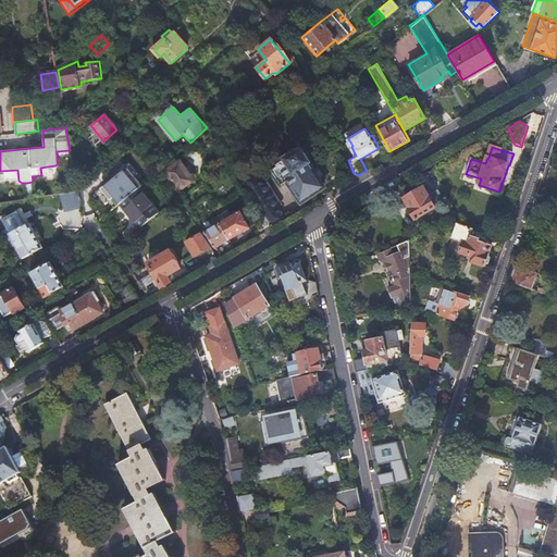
[(159,148),(151,155),(159,166),(168,160),(159,148)]
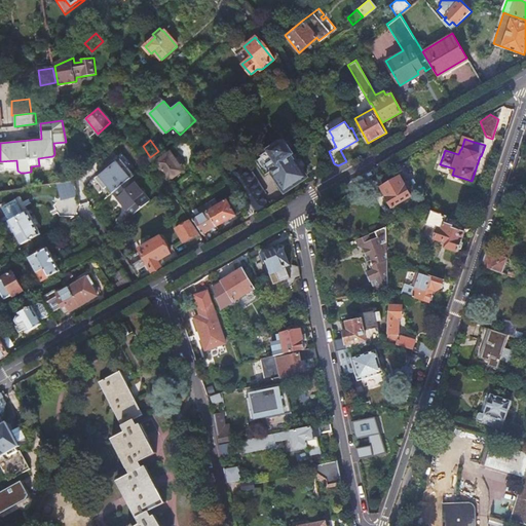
[(284,142),(261,157),(276,182),(274,183),(282,194),(306,178),(291,155),(292,154),(284,142)]
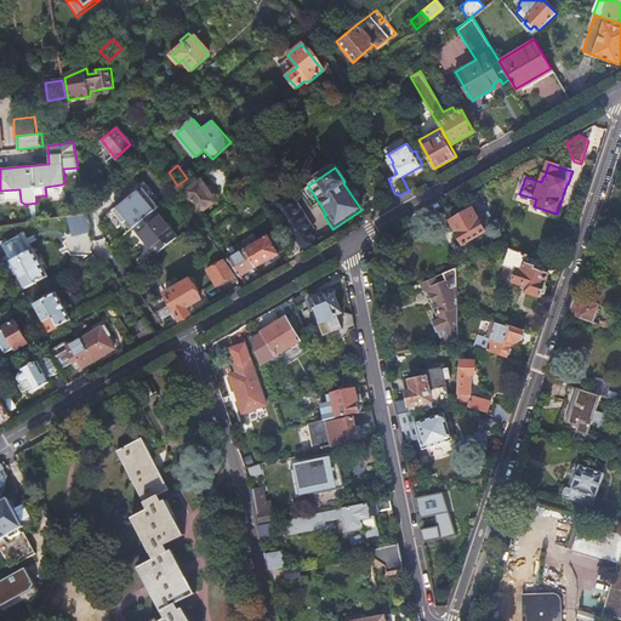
[(134,228),(154,211),(159,208),(138,183),(114,204),(115,205),(118,208),(113,211),(124,223),(127,221),(134,228)]
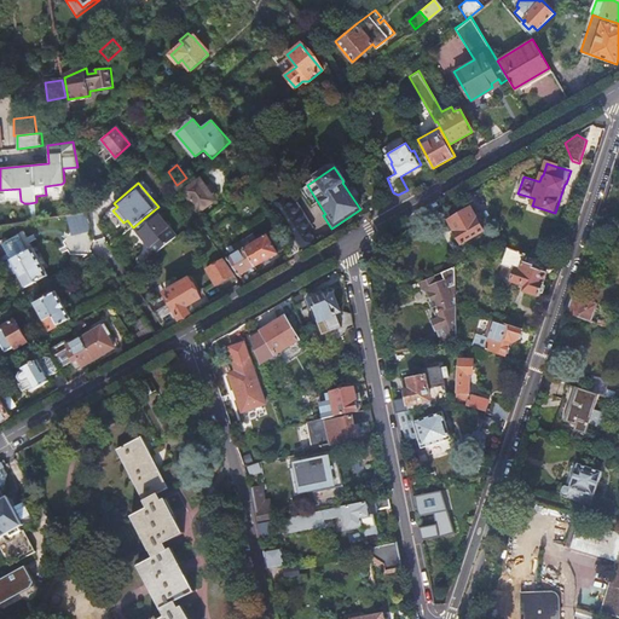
[(189,195),(185,197),(194,210),(197,207),(200,210),(209,203),(210,197),(203,186),(197,185),(190,190),(189,195)]
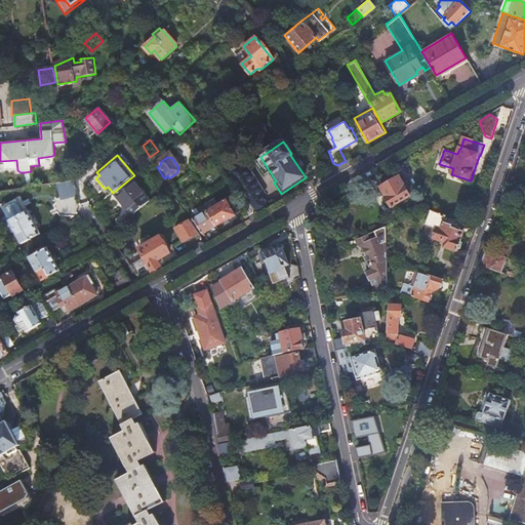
[(243,170),(234,176),(254,208),(265,202),(243,170)]
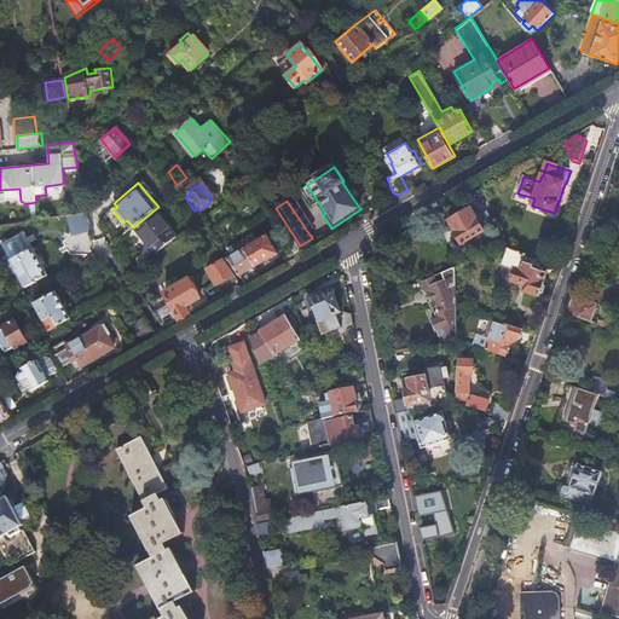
[(496,226),(490,209),(480,215),(489,230),(496,226)]
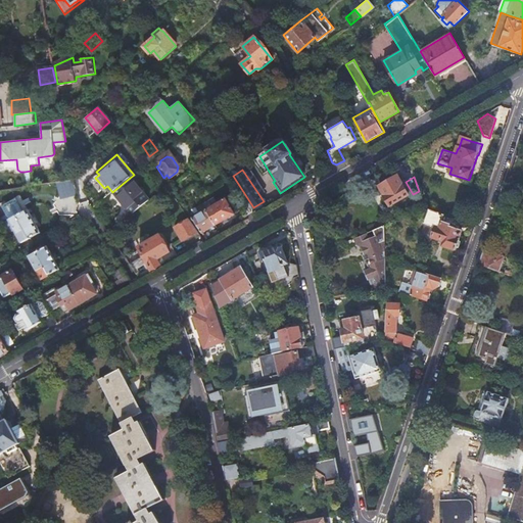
[(149,201),(130,178),(112,192),(131,216),(149,201)]
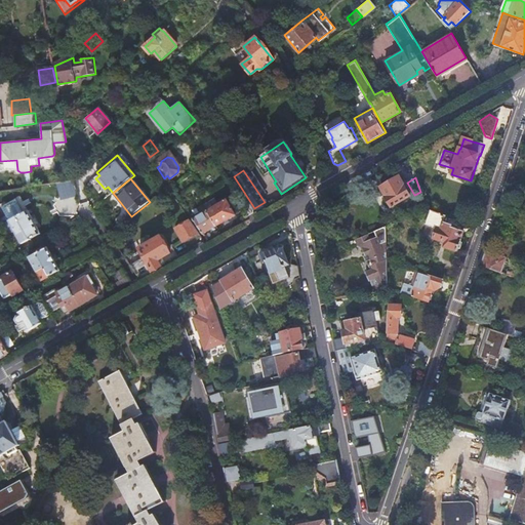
[(59,199),(77,195),(72,179),(56,183),(59,199)]
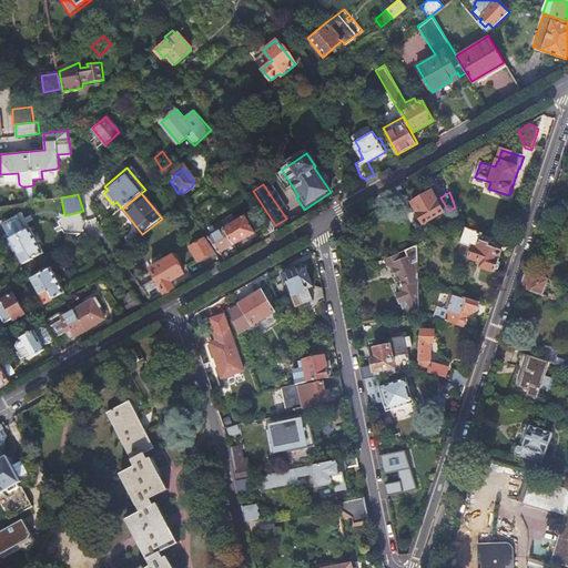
[(443,214),(448,211),(440,198),(435,201),(430,194),(413,205),(418,215),(417,216),(424,227),(444,215),(443,214)]
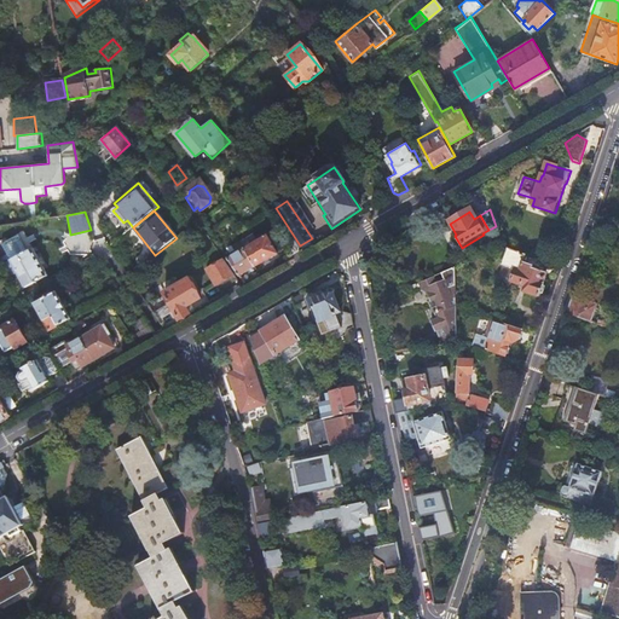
[(555,247),(563,249),(567,236),(560,232),(555,247)]
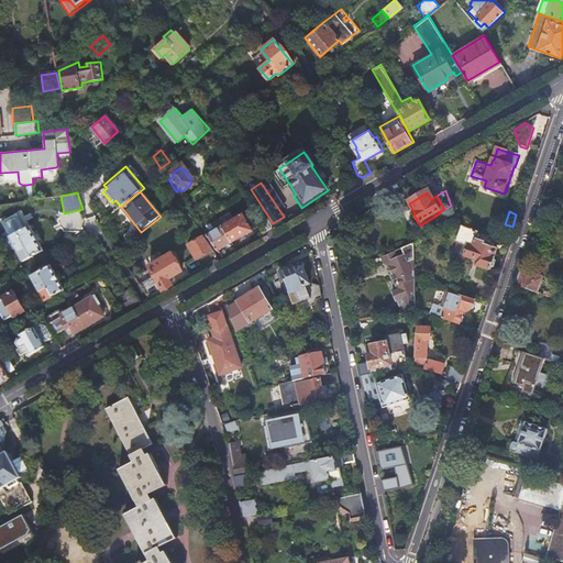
[(219,219),(222,225),(231,243),(251,231),(242,214),(233,219),(229,213),(219,219)]
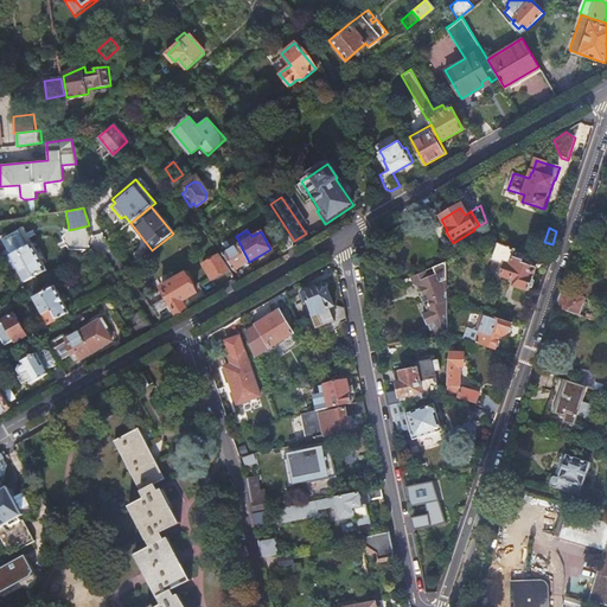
[(0,255),(0,259),(8,274),(18,269),(26,283),(46,272),(31,244),(27,248),(18,231),(1,242),(7,251),(0,255)]
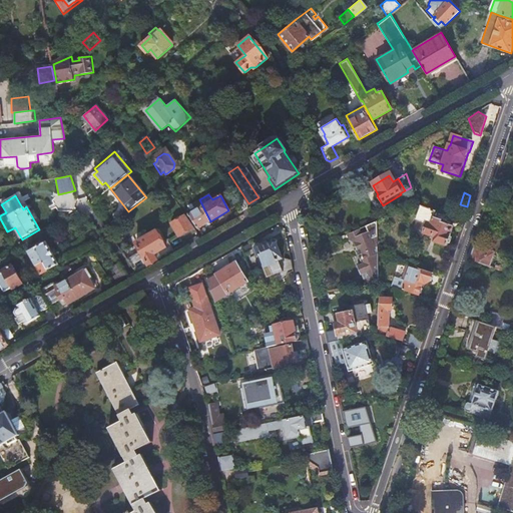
[(241,211),(248,207),(241,196),(237,199),(236,203),(241,211)]
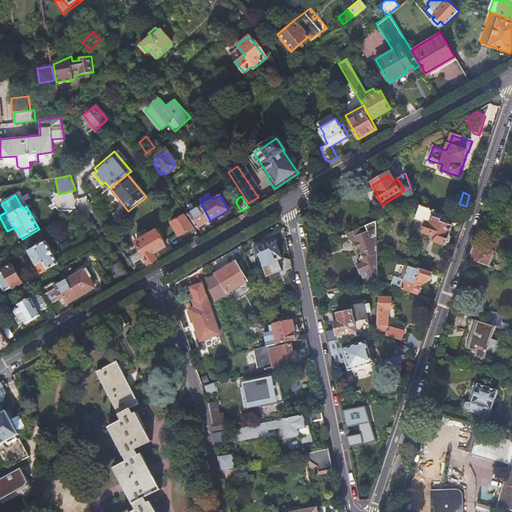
[(187,213),(197,229),(210,221),(202,205),(187,213)]
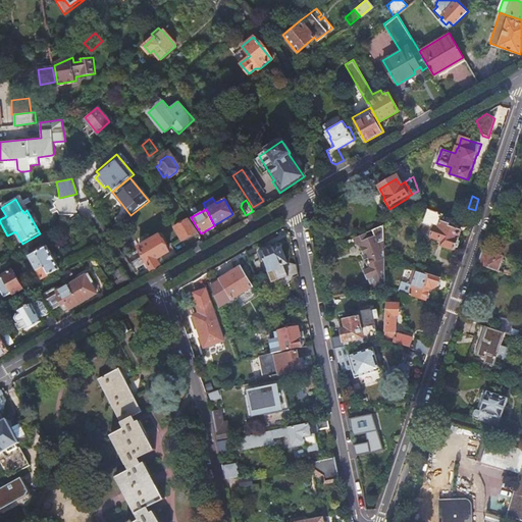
[(469,235),(472,225),(427,211),(422,225),(429,227),(428,232),(434,235),(432,239),(445,243),(442,248),(457,252),(461,240),(458,240),(461,231),(469,235)]
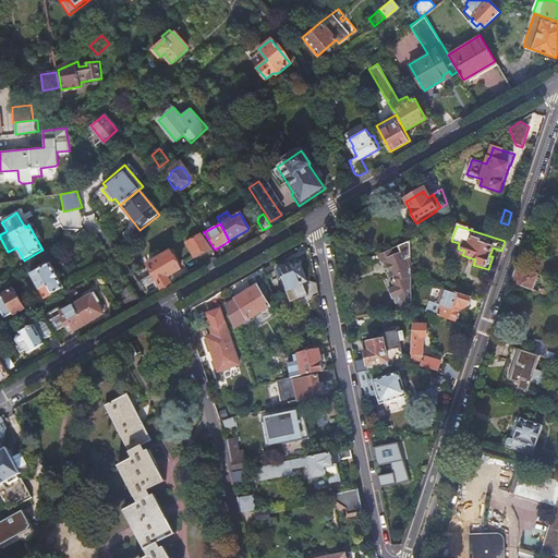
[(210,249),(201,233),(185,243),(193,257),(210,249)]
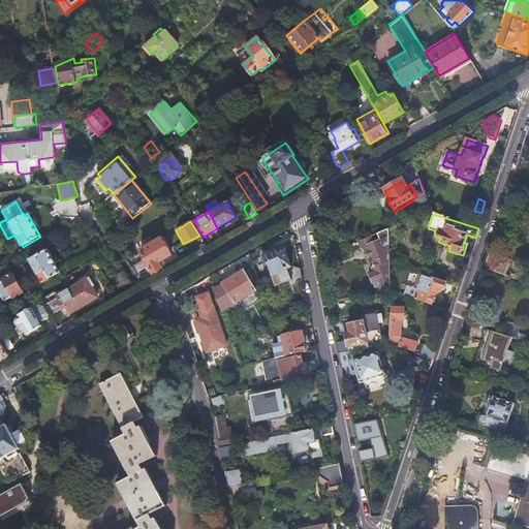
[(390,230),(381,234),(377,236),(358,243),(360,247),(364,250),(366,254),(368,259),(373,272),(369,274),(378,294),(390,290),(392,291),(391,257),(390,230)]
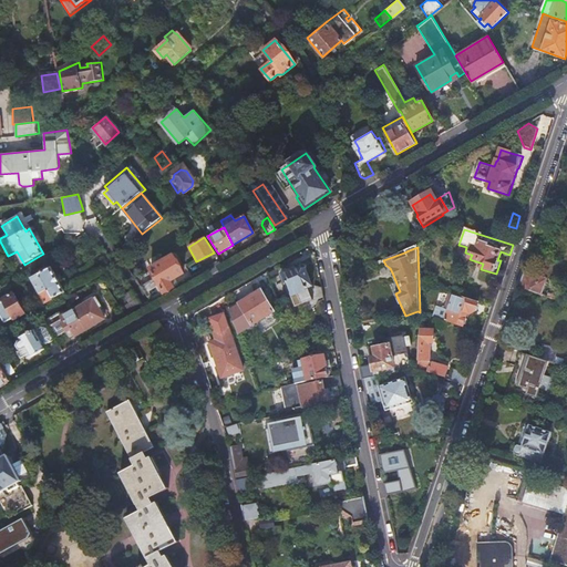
[(148,301),(173,288),(169,281),(183,275),(173,256),(150,269),(155,279),(140,288),(148,301)]
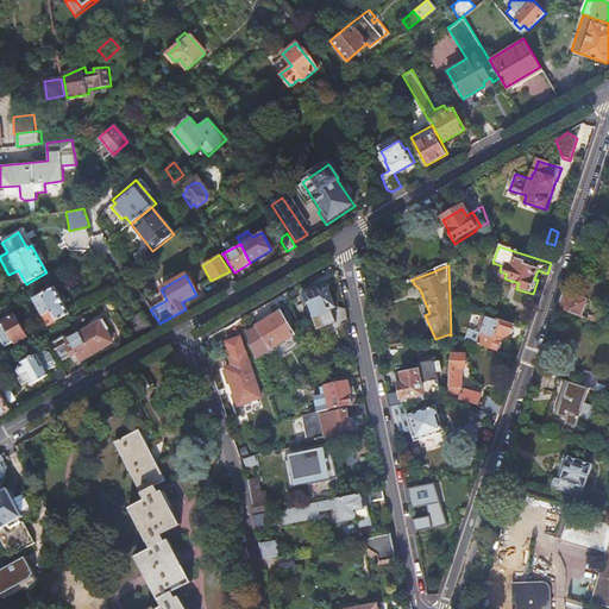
[(55,287),(35,299),(50,326),(70,314),(55,287)]
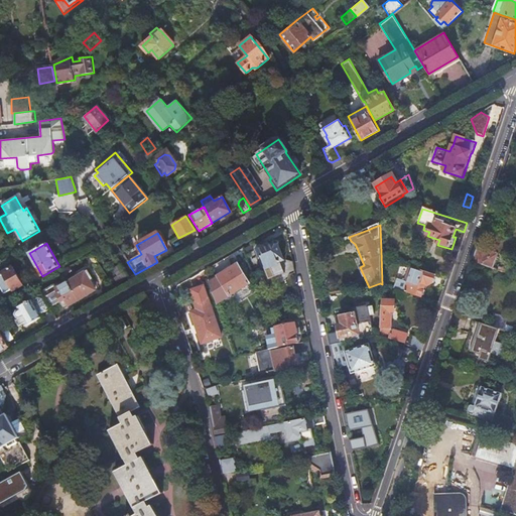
[(293,266),(292,260),(282,262),(276,248),(271,247),(256,253),(259,262),(262,261),(265,270),(262,271),(266,283),(283,277),(280,271),(293,269),(293,266)]
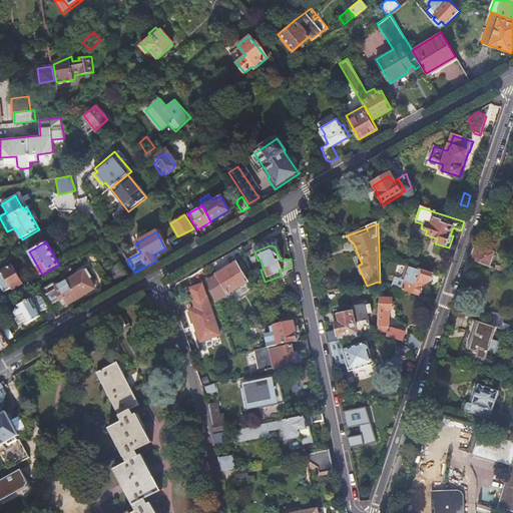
[(475,246),(470,262),(490,268),(494,252),(475,246)]
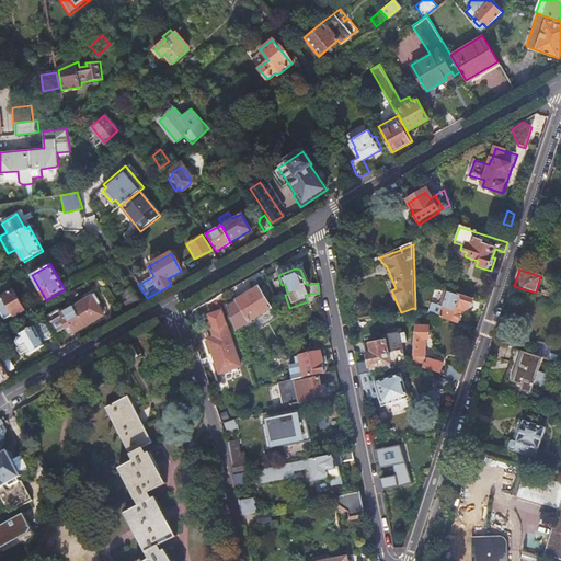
[(262,287),(238,296),(247,320),(271,311),(262,287)]
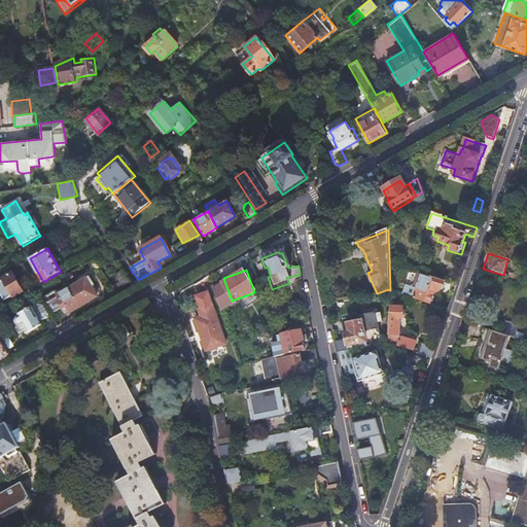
[(132,284),(123,271),(115,275),(119,282),(116,284),(120,290),(132,284)]
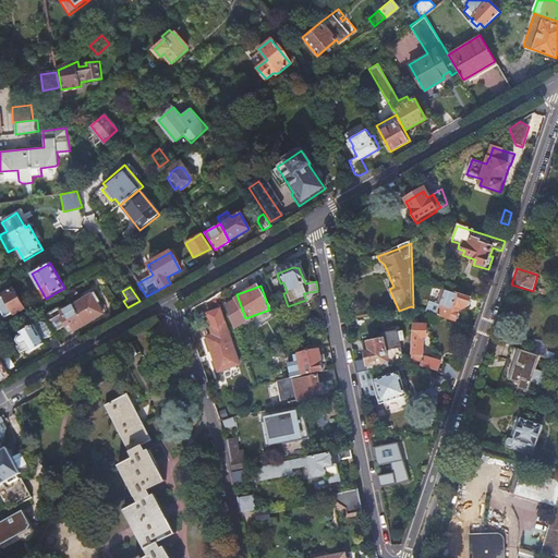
[(3,298),(0,299),(0,310),(4,318),(12,314),(13,315),(24,308),(13,289),(1,295),(3,298)]
